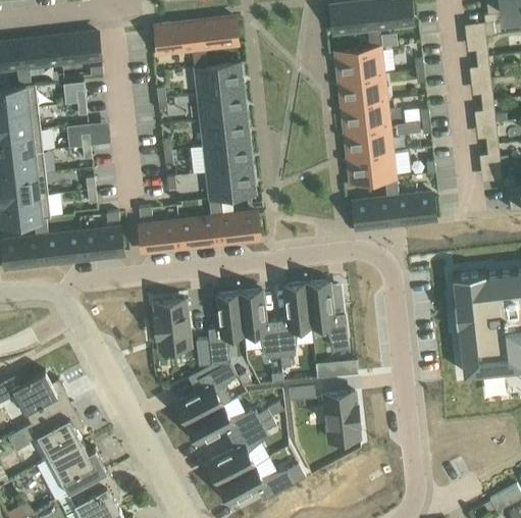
[(409,0),(395,0),(369,3),(372,30),(412,24),(409,0)]
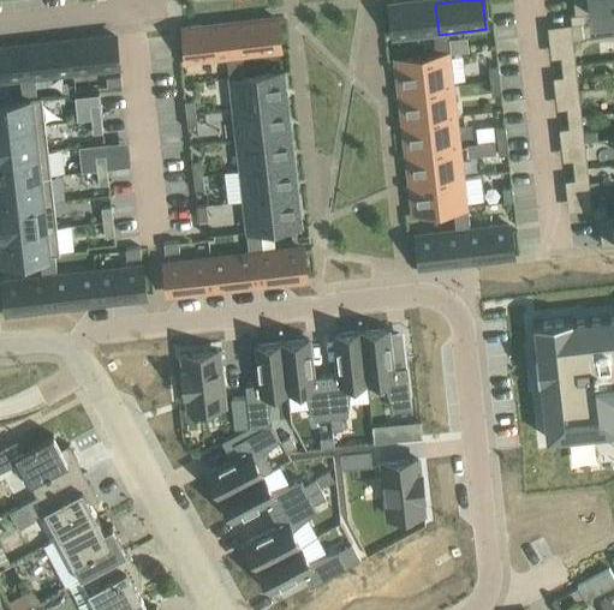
[(613,12),(613,0),(571,0),(573,17),(583,16),(613,12)]
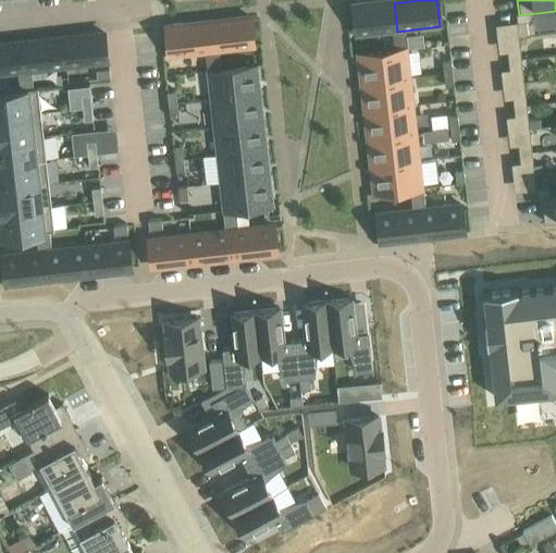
[(394,3),(353,8),(356,36),(397,32),(394,3)]
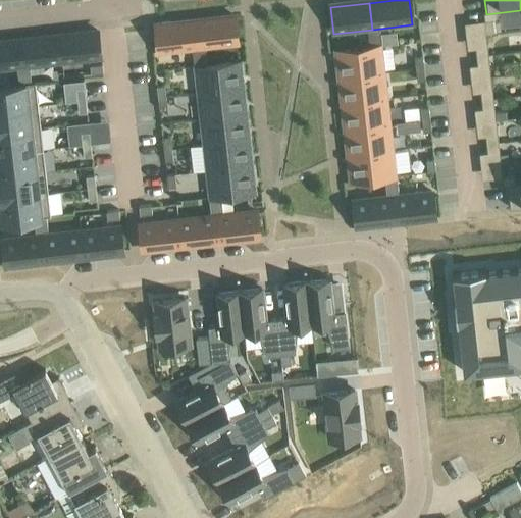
[(483,23),(496,21),(495,13),(482,15),(483,23)]
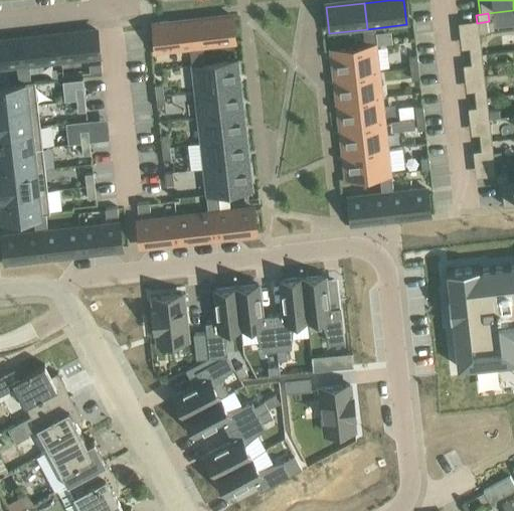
[(230,18),(191,22),(194,48),(233,44),(230,18)]
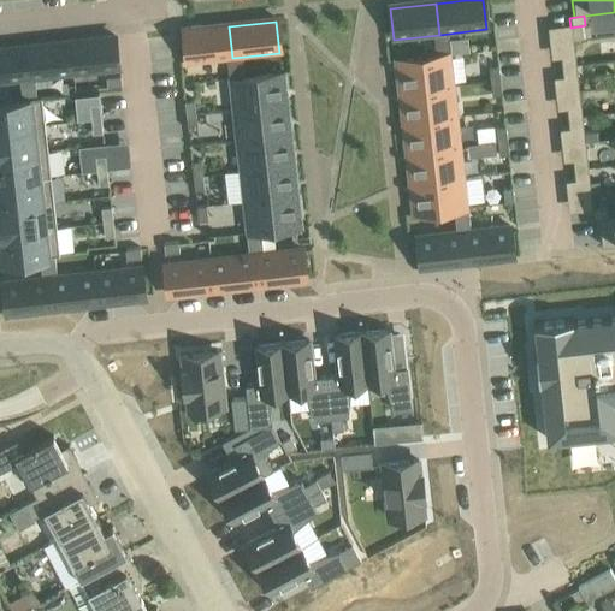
[(229,27),(183,33),(187,64),(232,58),(229,27)]
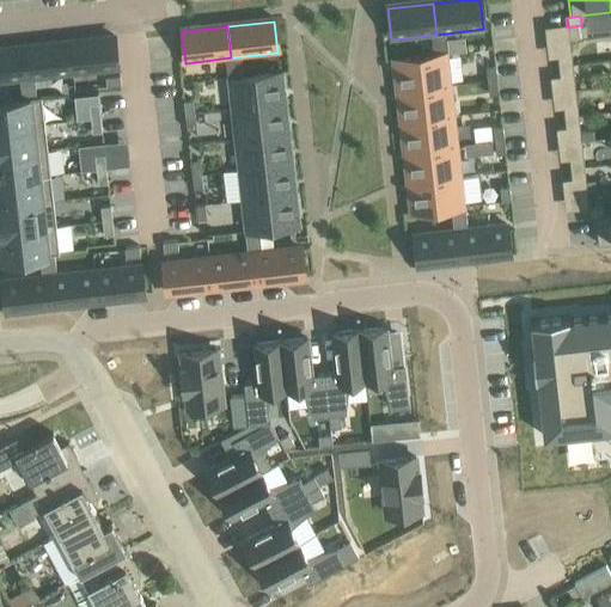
[(445,37),(431,38),(432,49),(446,47),(445,37)]
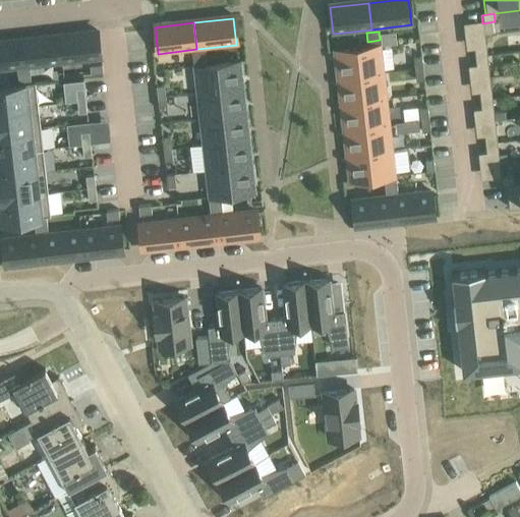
[(97,34),(57,38),(60,64),(99,59),(97,34)]
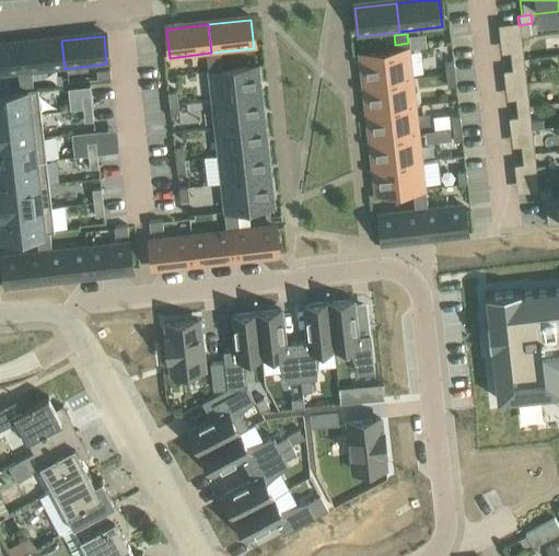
[(61,41),(21,45),(24,73),(31,72),(65,69),(61,41)]
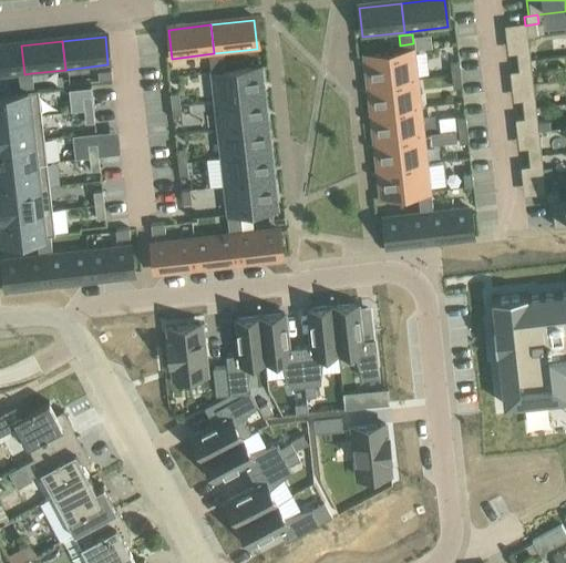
[(413,43),(400,45),(401,54),(413,52),(413,43)]
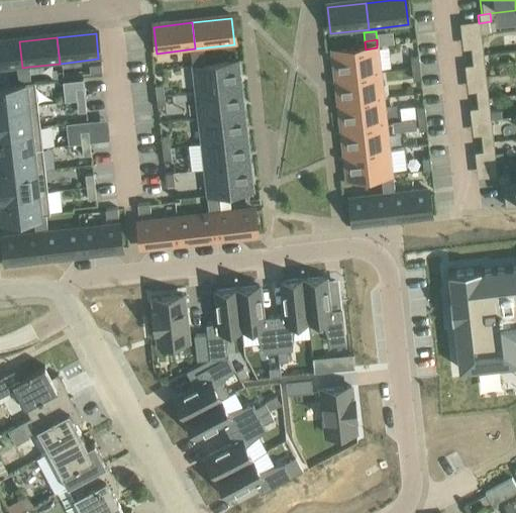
[(19,41),(0,43),(0,70),(16,69),(22,68),(19,41)]
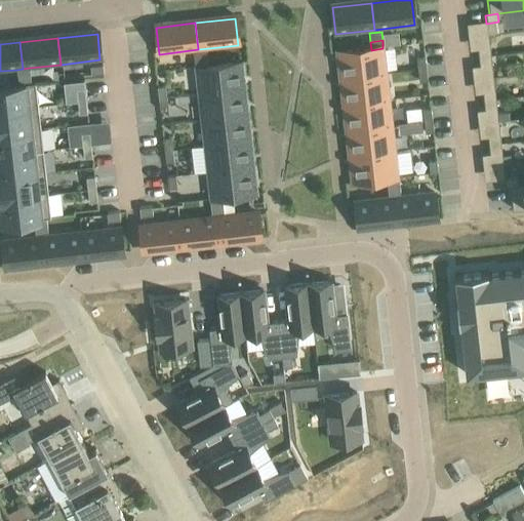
[(380,49),(337,54),(340,80),(384,76),(380,49)]
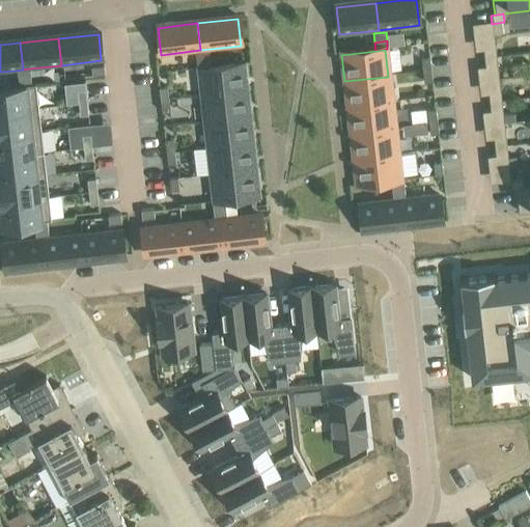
[(483,60),(496,58),(495,51),(482,52),(483,60)]
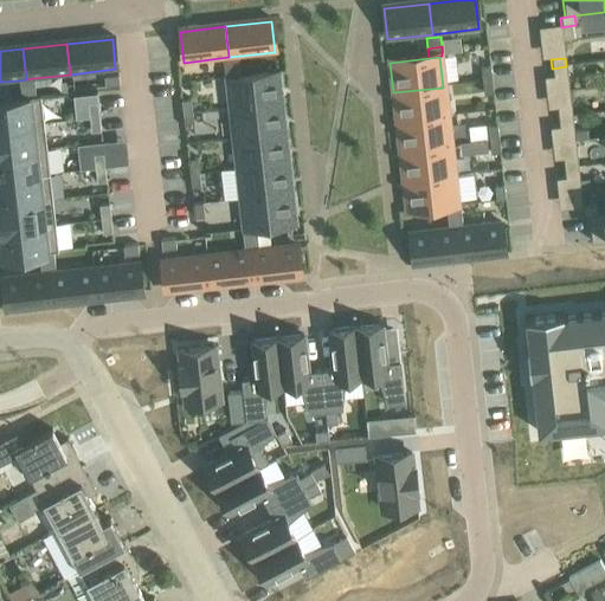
[(223,62),(224,71),(237,70),(237,60),(223,62)]
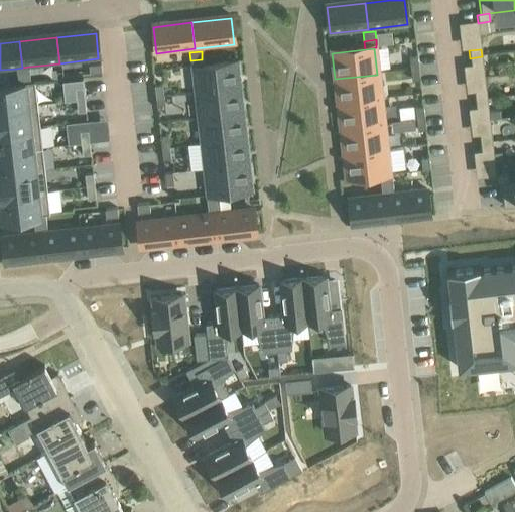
[(471,67),(483,65),(482,56),(470,58),(471,67)]
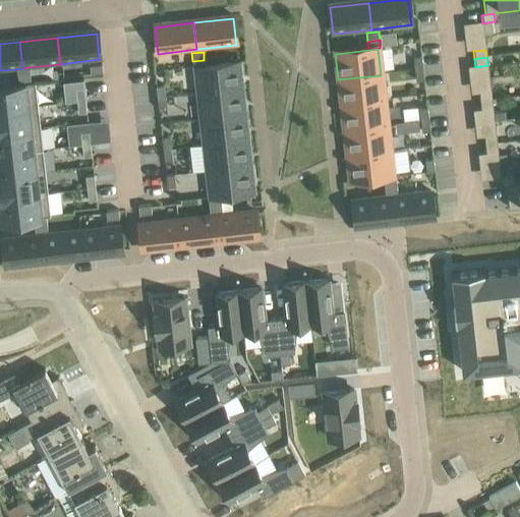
[(421,58),(413,59),(414,71),(422,70),(421,58)]
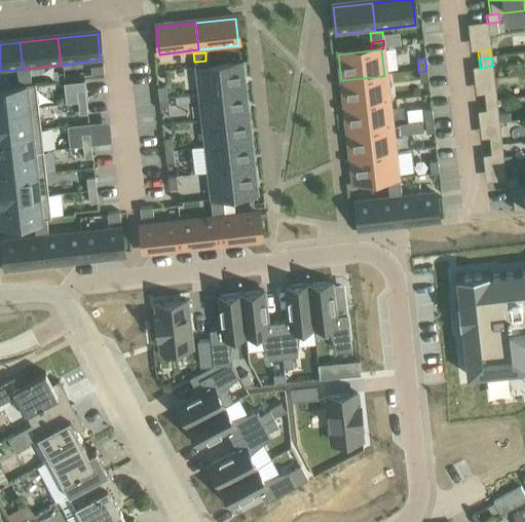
[(194,62),(194,70),(207,69),(205,61),(194,62)]
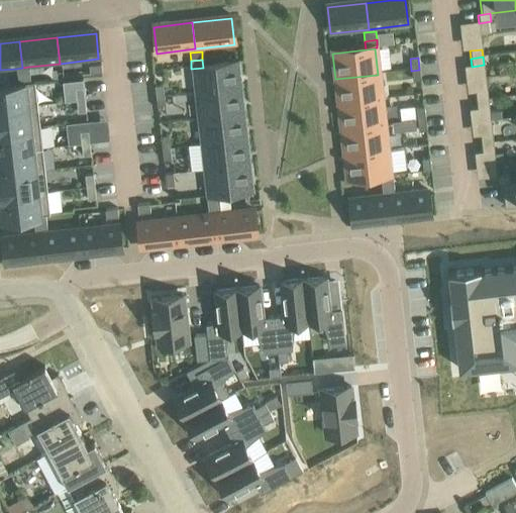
[(193,69),(196,95),(239,90),(236,64),(193,69)]
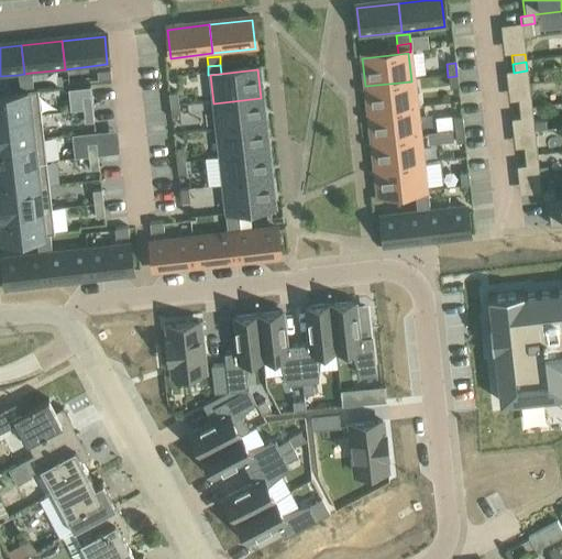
[(24,74),(18,75),(19,84),(32,81),(31,73),(24,74)]
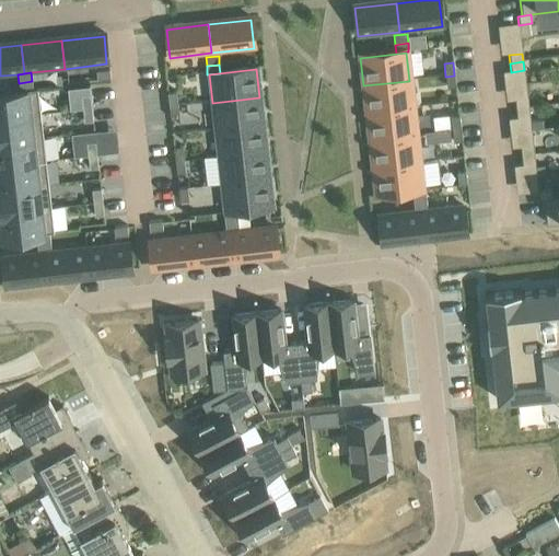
[(109,72),(96,73),(96,82),(109,81),(109,72)]
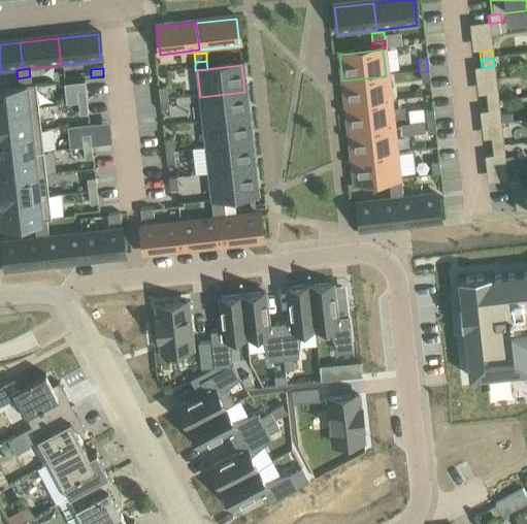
[(428,71),(420,72),(421,85),(429,84),(428,71)]
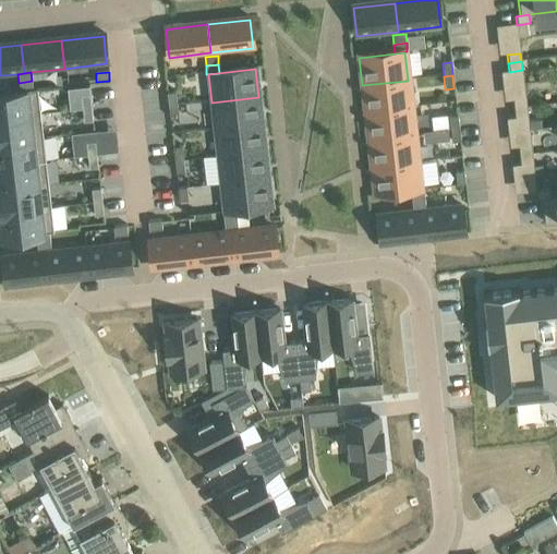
[(32,81),(19,83),(20,92),(33,89),(32,81)]
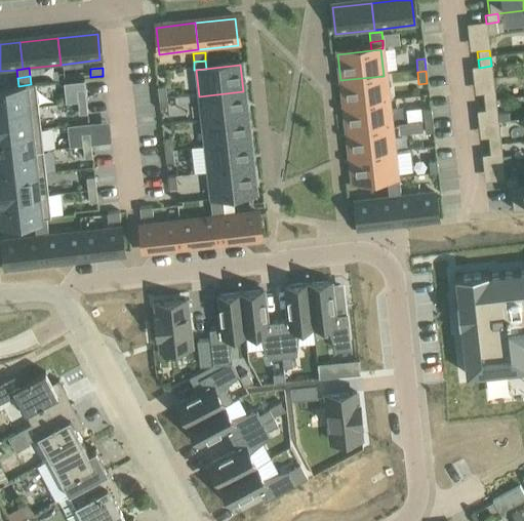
[(384,76),(340,80),(344,106),(387,102),(384,76)]
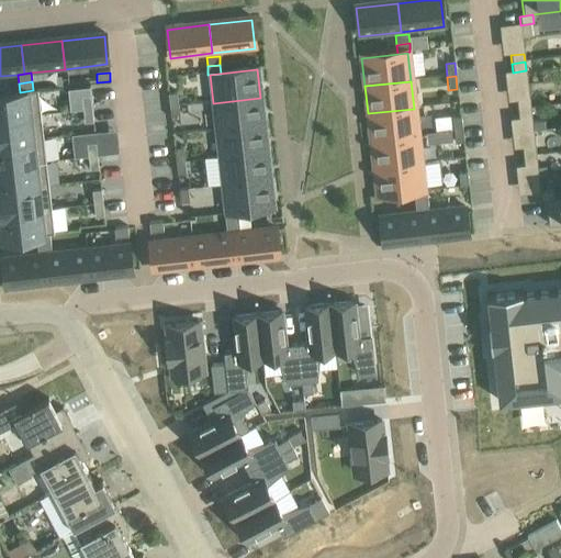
[(37,92),(0,96),(0,121),(40,116),(37,92)]
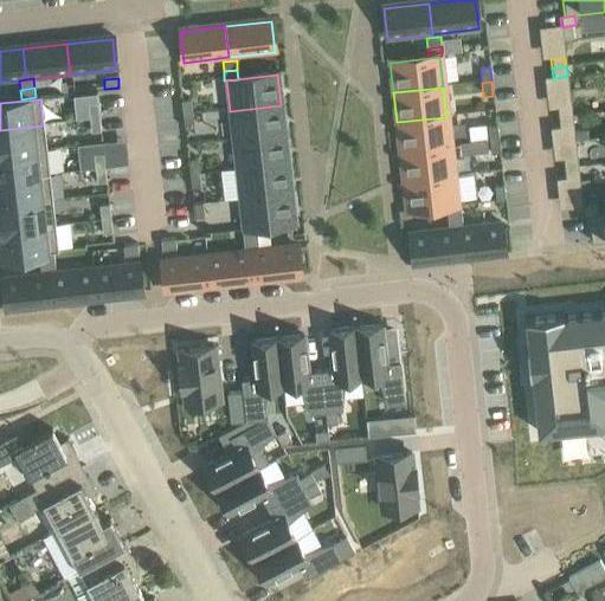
[(180,103),(182,117),(192,116),(190,102),(180,103)]
